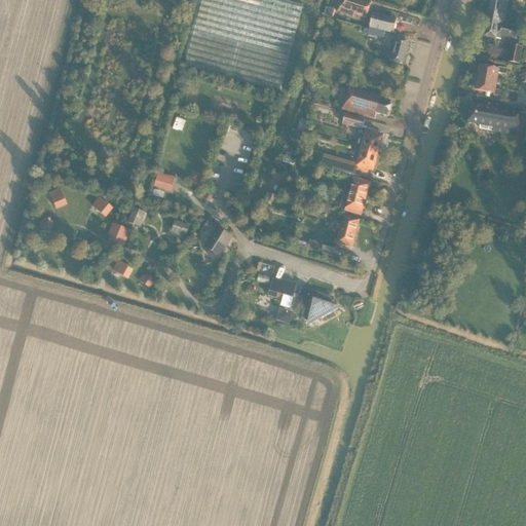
[(202,0),(185,68),(282,90),(304,5),(285,0),(202,0)]
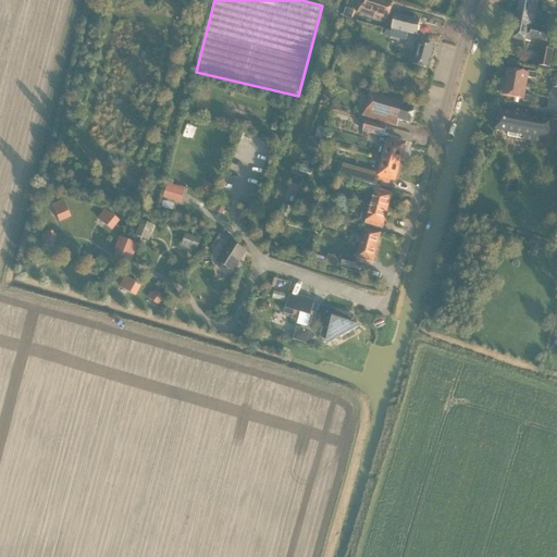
[(387,20),(393,3),(381,0),(361,0),(358,12),(374,19),(375,15),(387,20)]
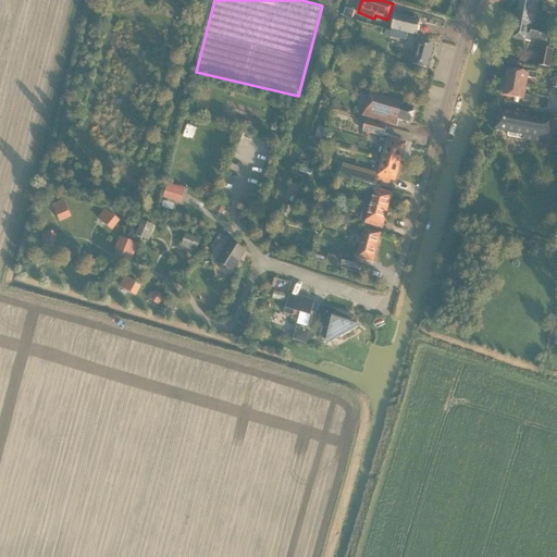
[(532,0),(520,0),(512,39),(525,41),(530,42),(531,39),(547,42),(549,28),(533,26),(539,1),(533,0),(532,0)]
